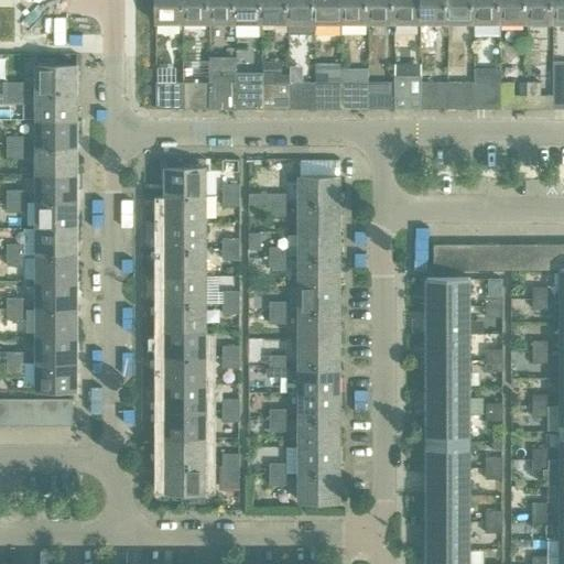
[(183,23),(182,0),(155,0),(155,23),(183,23)]
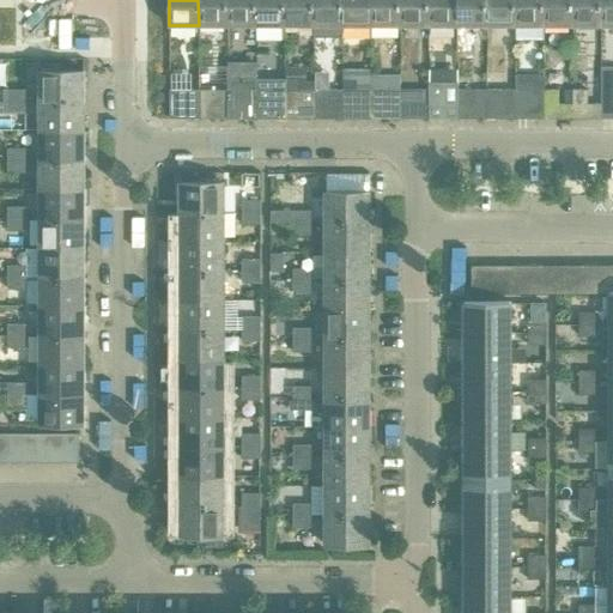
[(228,25),(226,0),(198,0),(199,25),(228,25)]
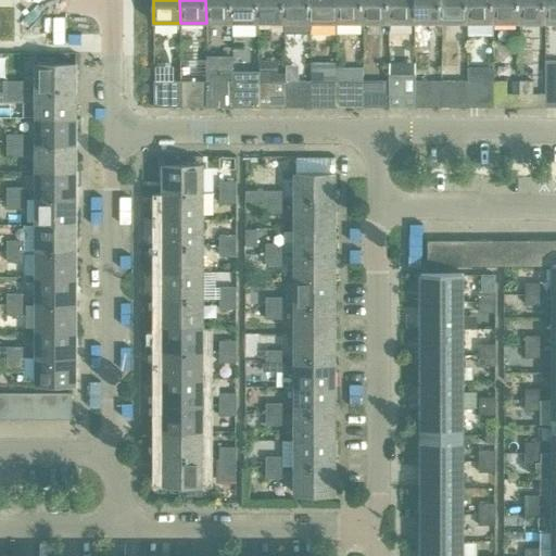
[(232,23),(231,0),(205,0),(206,23),(232,23)]
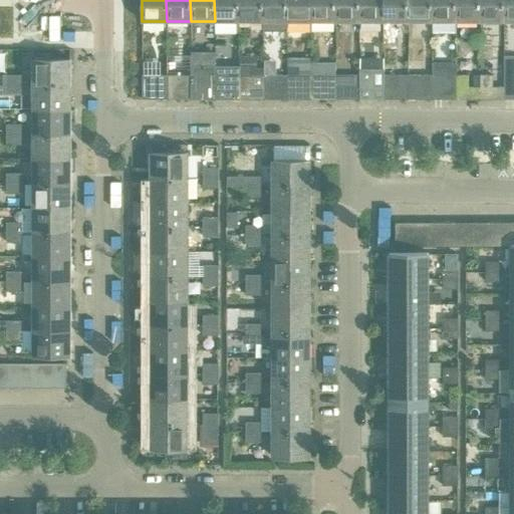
[(239,21),(238,0),(214,0),(215,21),(239,21)]
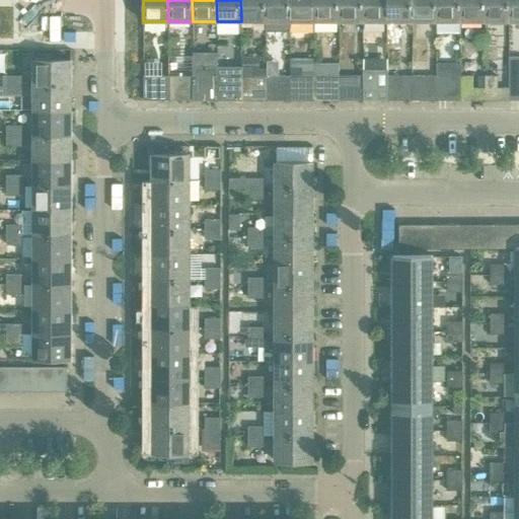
[(266,21),(265,0),(240,0),(241,21),(266,21)]
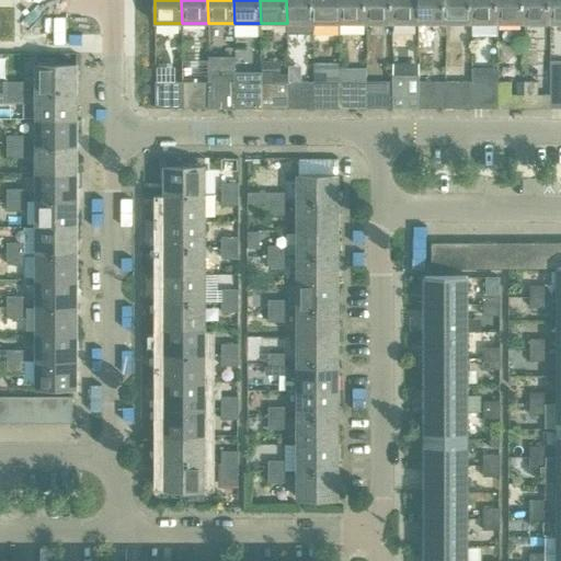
[(312,0),(286,0),(287,23),(287,34),(313,34),(313,23),(312,0)]
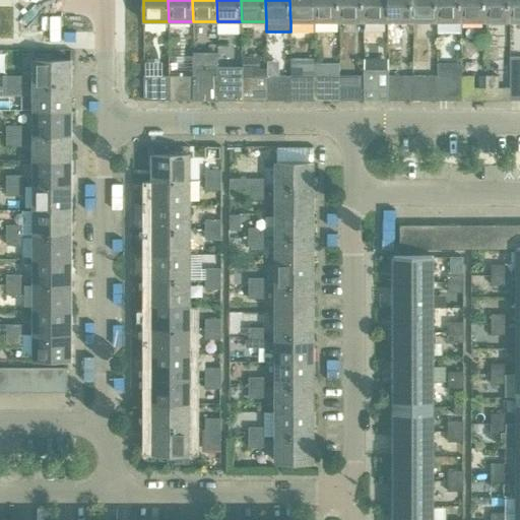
[(315,21),(314,0),(289,0),(290,21),(315,21)]
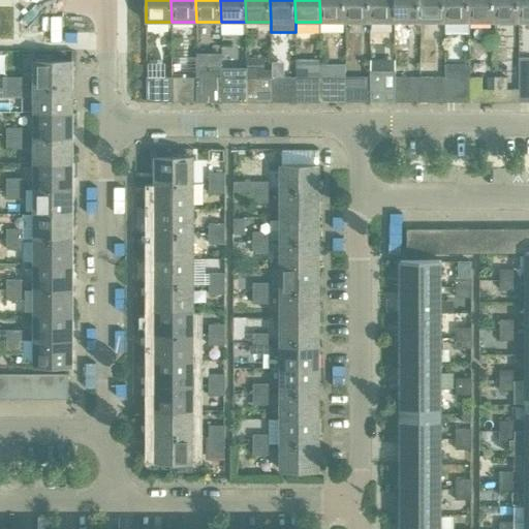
[(345,22),(344,0),(319,0),(320,22),(345,22)]
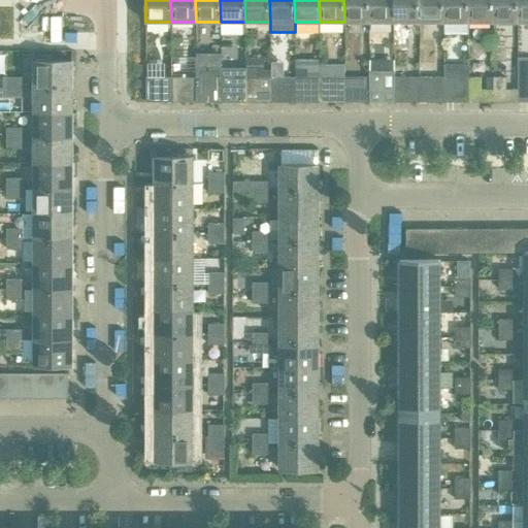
[(369,22),(368,0),(343,0),(344,22),(369,22)]
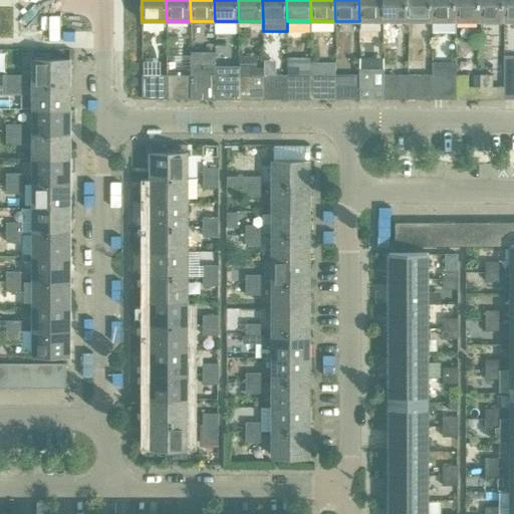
[(383,21),(382,0),(358,0),(359,21),(383,21)]
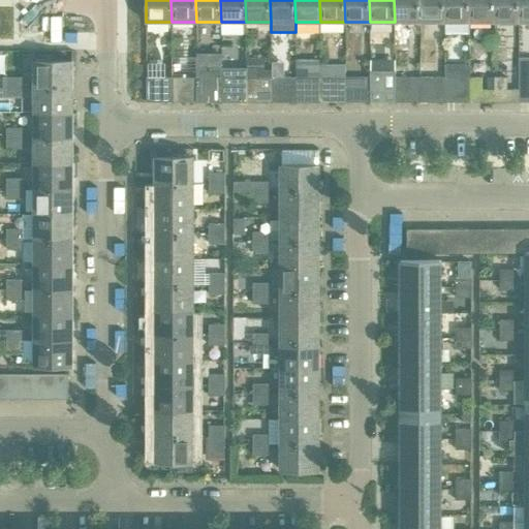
[(419,22),(418,0),(394,0),(395,22),(419,22)]
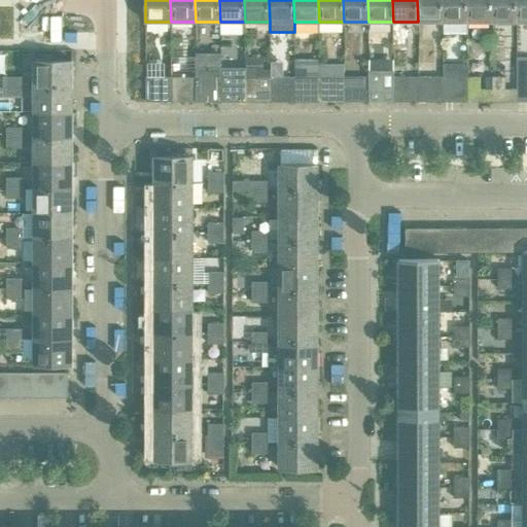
[(443,22),(442,0),(417,0),(418,22),(443,22)]
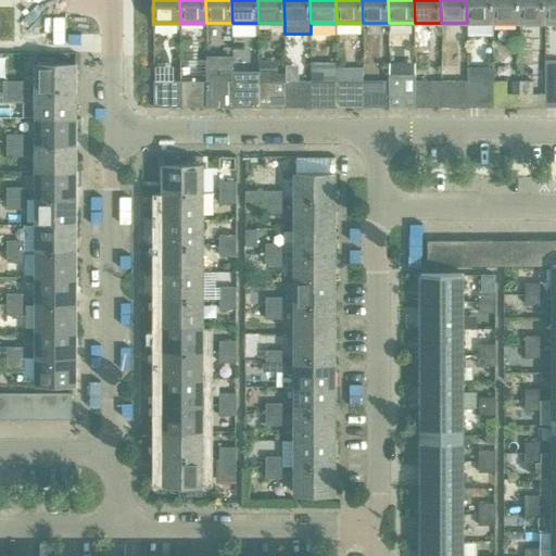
[(493,23),(492,0),(466,0),(467,23),(493,23)]
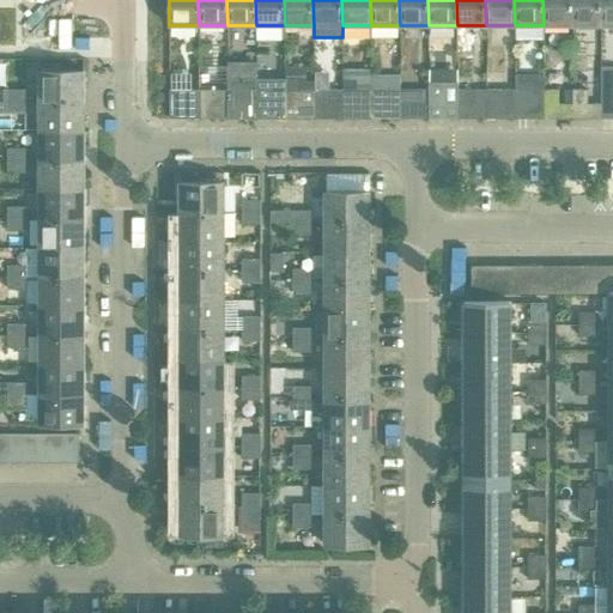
[(572,25),(571,0),(542,0),(544,25),(572,25)]
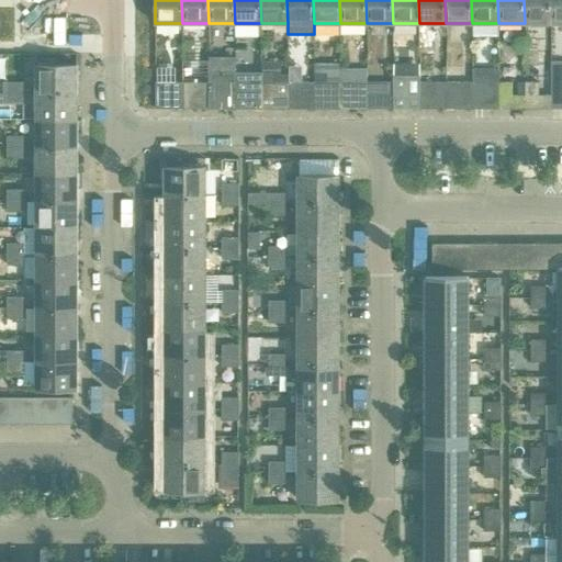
[(551,23),(550,0),(524,0),(525,23),(551,23)]
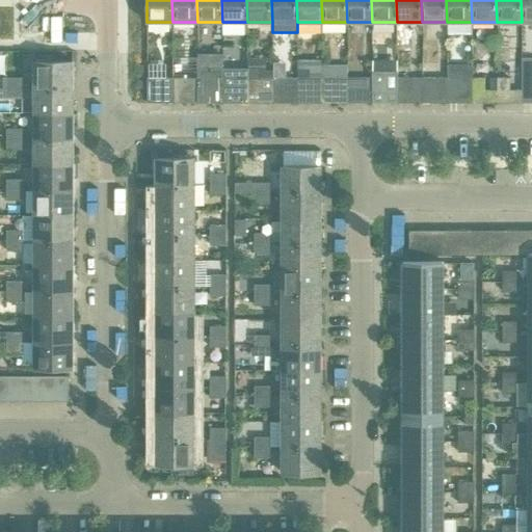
[(531,22),(531,0),(521,0),(522,22),(531,22)]
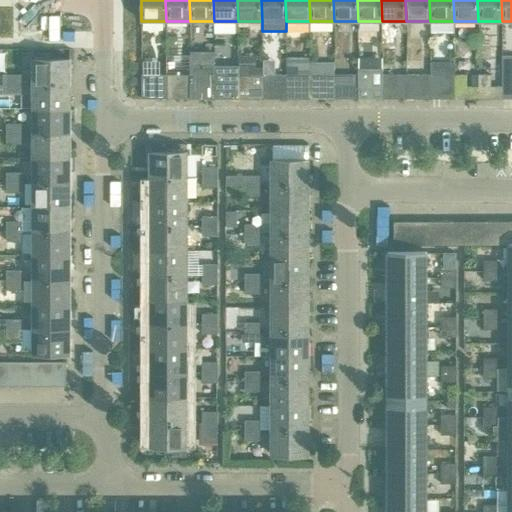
[(511,56),(501,56),(501,87),(501,99),(511,98),(511,56)]
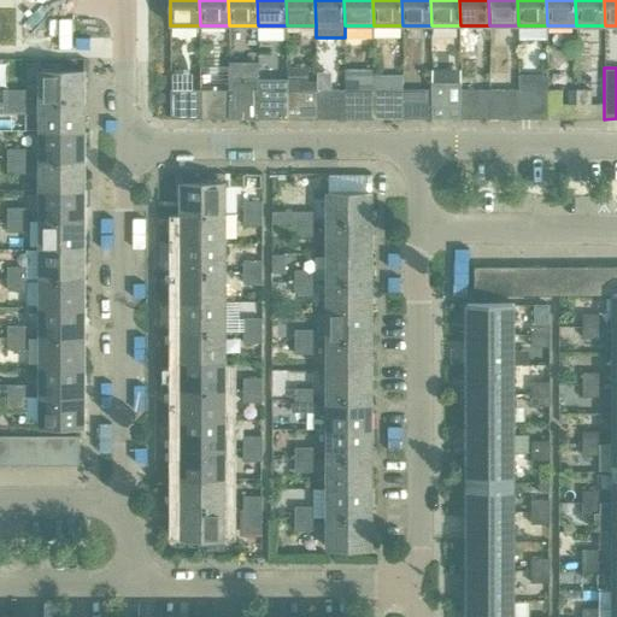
[(83,101),(83,71),(40,71),(40,101),(83,101)]
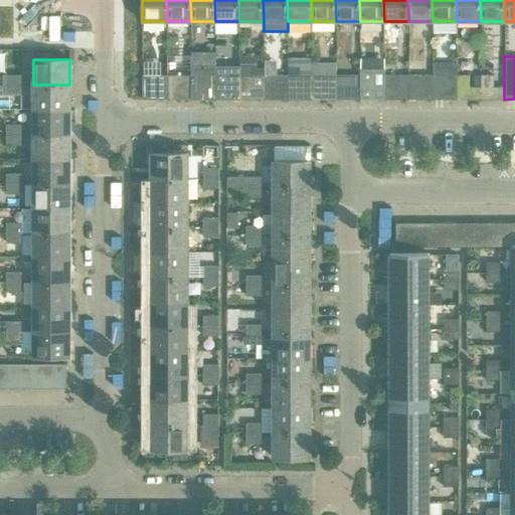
[(215,65),(190,65),(190,74),(190,99),(214,99),(215,65)]
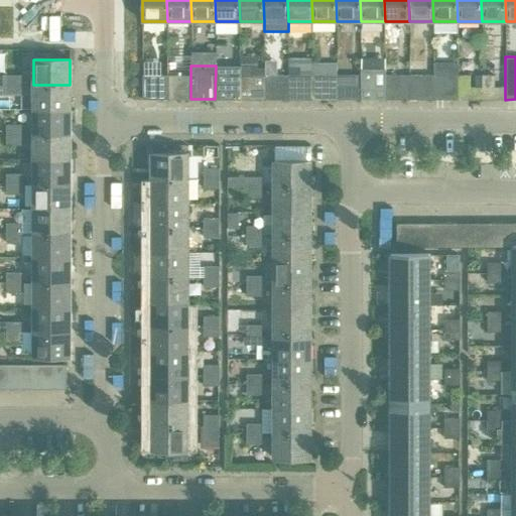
[(239,66),(216,66),(215,99),(239,99),(239,66)]
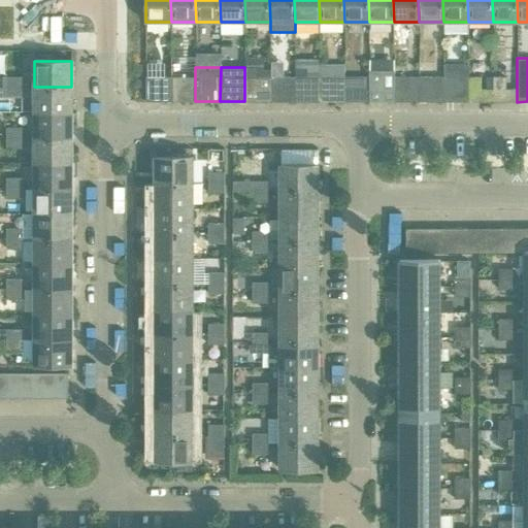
[(258,67),(244,67),(244,101),(270,101),(270,76),(258,76),(258,67)]
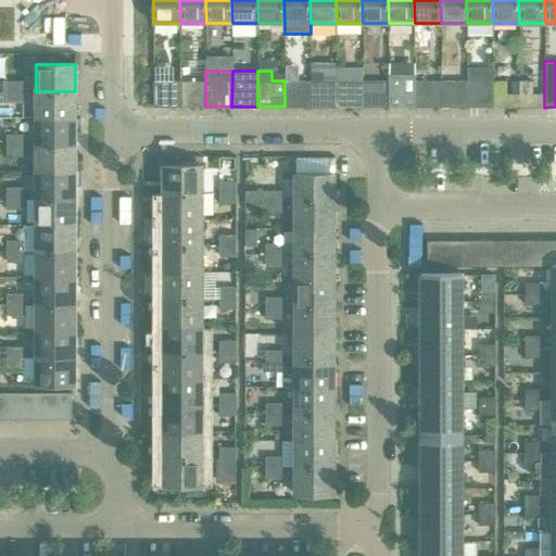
[(415,75),(388,74),(388,80),(388,106),(414,108),(415,80),(415,75)]
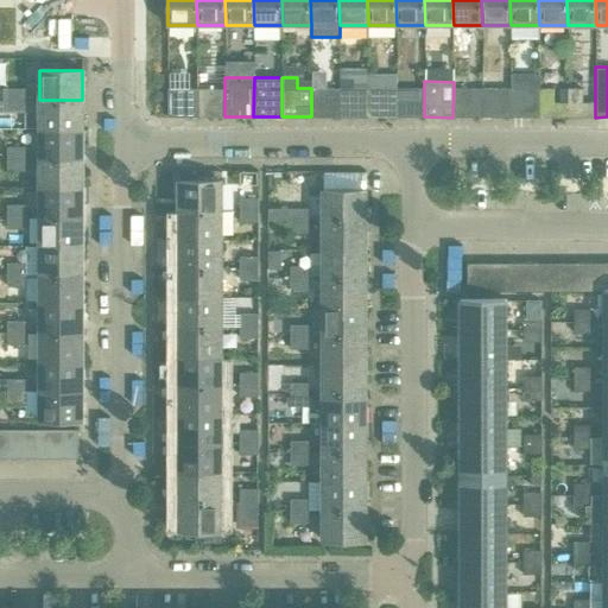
[(196,88),(168,88),(168,116),(196,116),(196,88)]
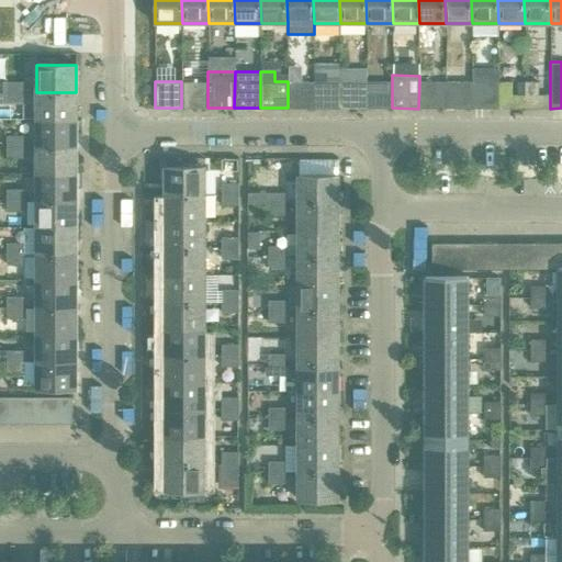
[(208,81),(181,81),(181,108),(208,108),(208,81)]
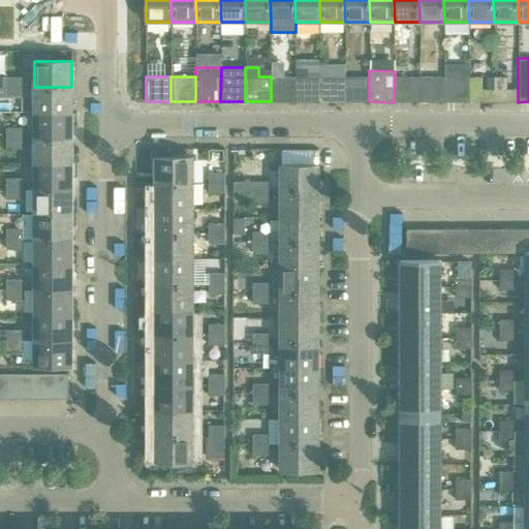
[(294,76),(271,76),(271,101),(294,102),(294,76)]
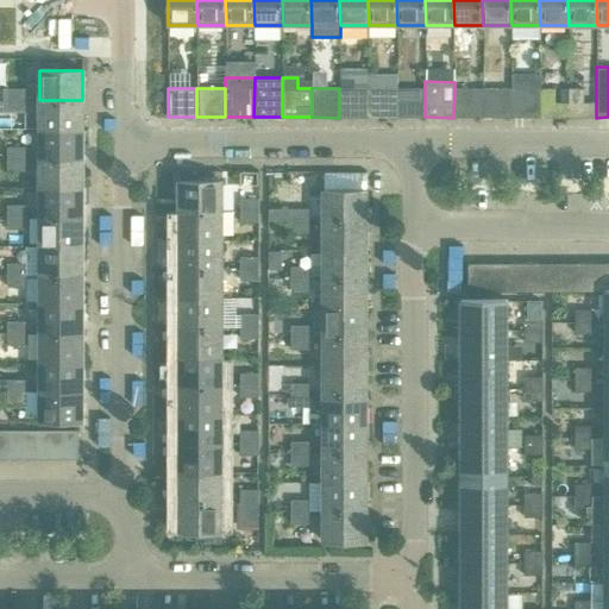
[(368,88),(339,88),(339,118),(368,117),(368,88)]
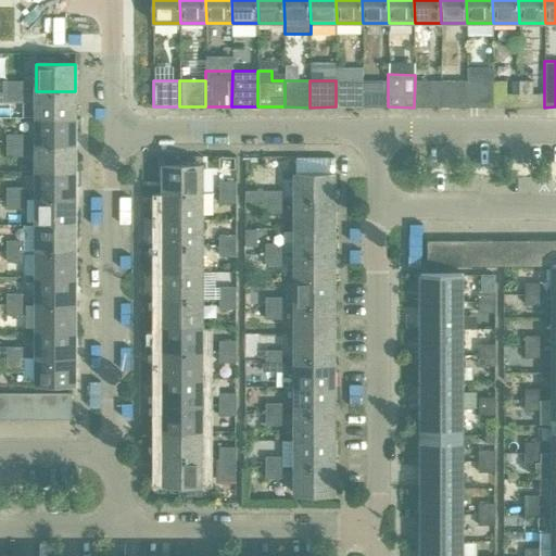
[(362,80),(336,80),(336,106),(362,108),(362,80)]
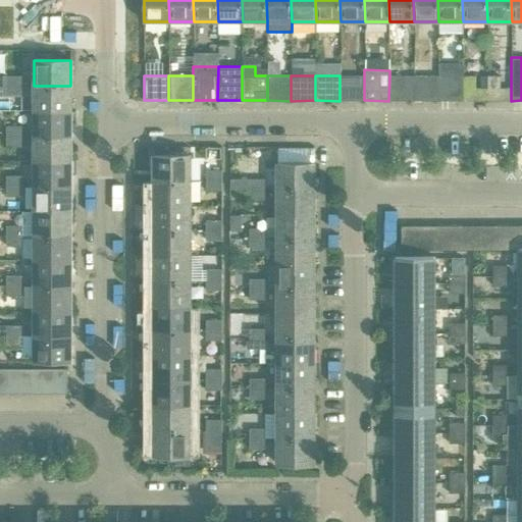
[(364,75),(340,75),(340,101),(364,100),(364,75)]
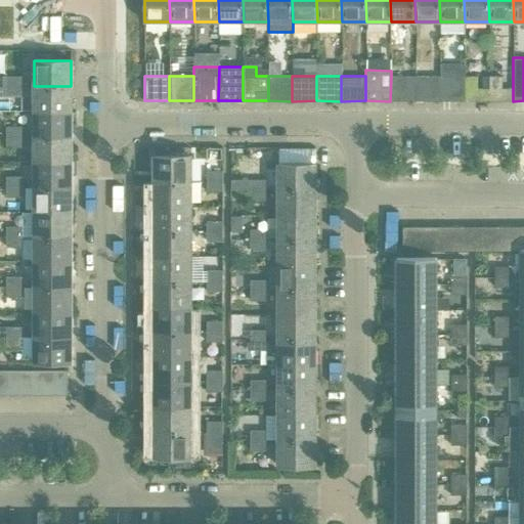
[(415,76),(391,76),(390,101),(415,100),(415,76)]
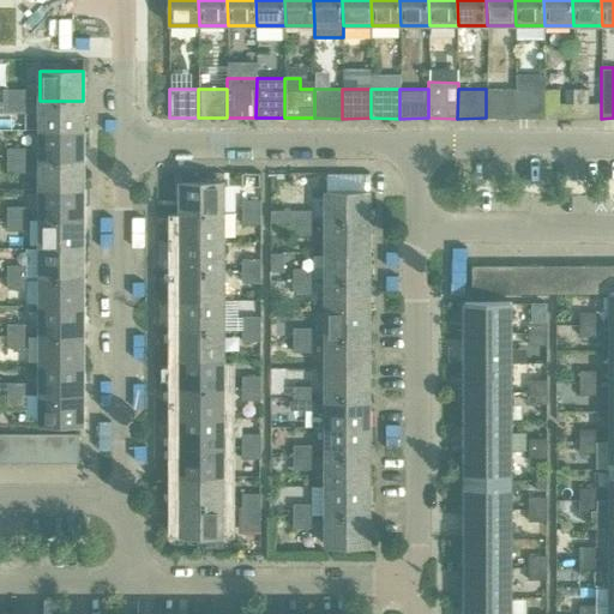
[(516,89),(486,89),(486,118),(516,119),(516,89)]
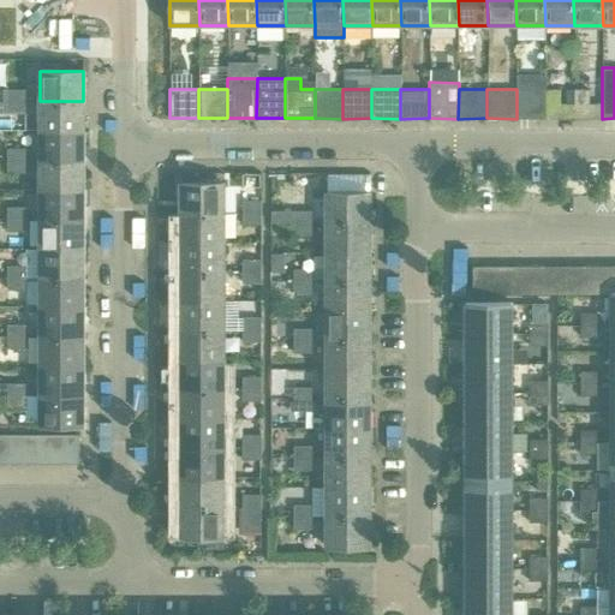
[(544,89),(517,89),(517,119),(544,119),(544,105),(544,89)]
